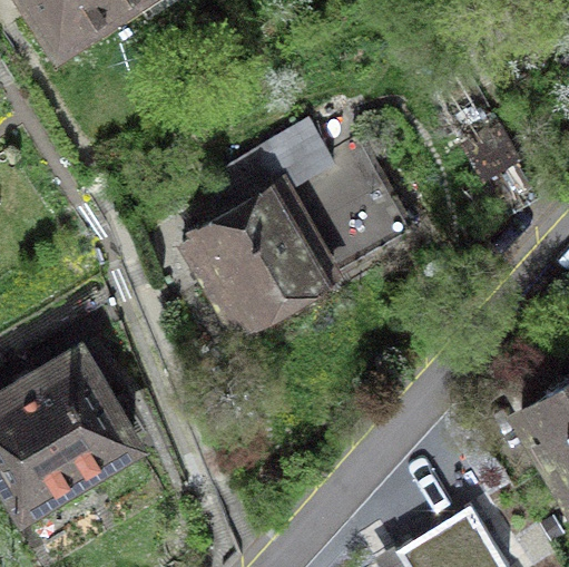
[(15,0),(21,9),(33,1),(59,40),(95,18),(104,32),(143,8),(138,0),(15,0)]
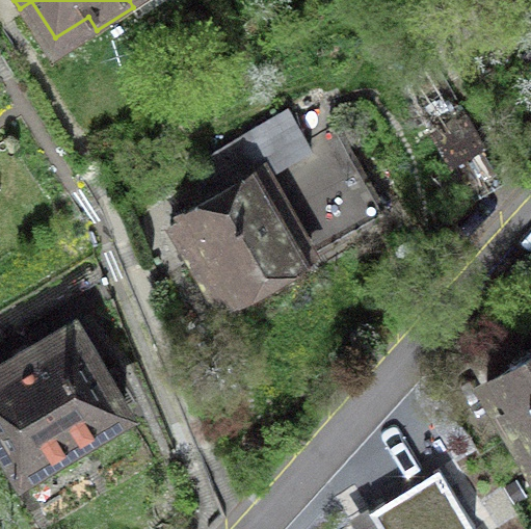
[(189,216),(170,227),(214,300),(300,250),(304,259),(383,213),(334,128),(307,144),(288,112),(206,160),(224,192),(188,214),(189,216)]
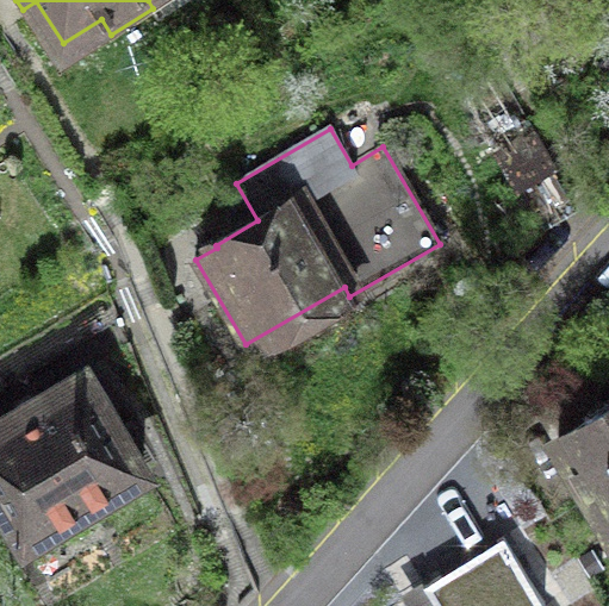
[(538,138),(502,158),(539,222),(575,201),(538,138)]
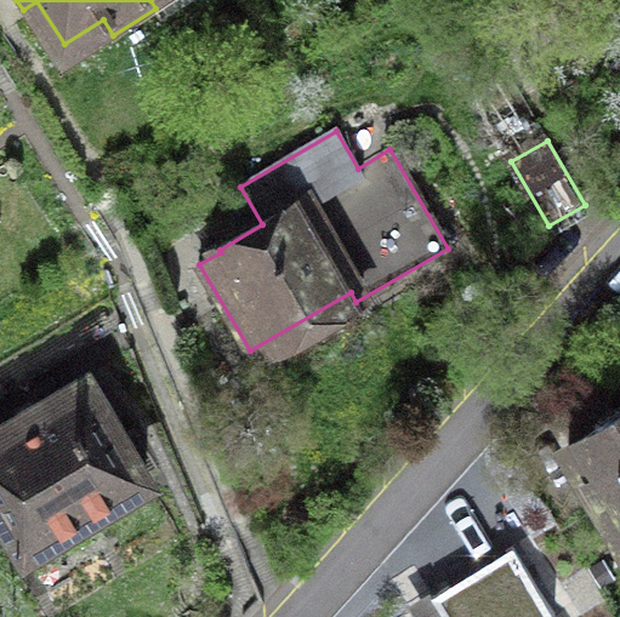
[(86,381),(0,433),(0,509),(27,553),(147,480),(86,381)]
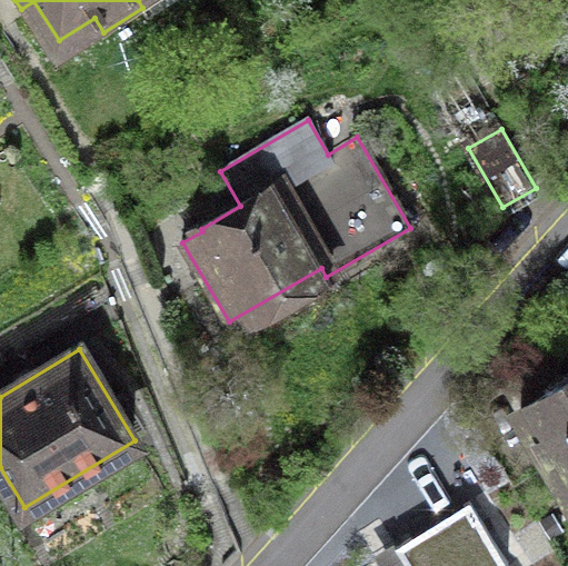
[(567,376),(545,390),(548,396),(520,413),(567,489),(567,376)]
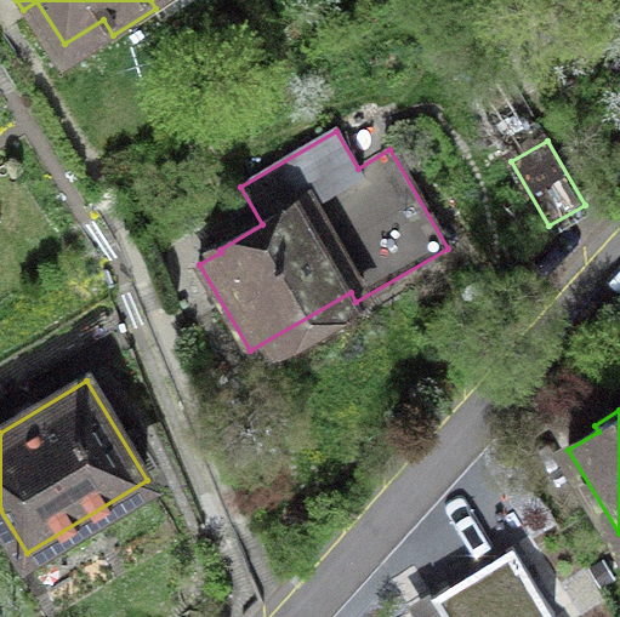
[(512,548),(433,598),(444,616),(556,616),(512,548)]
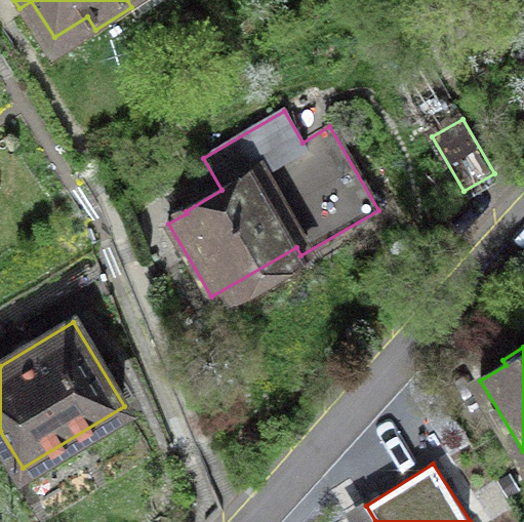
All buildings are outlined.
